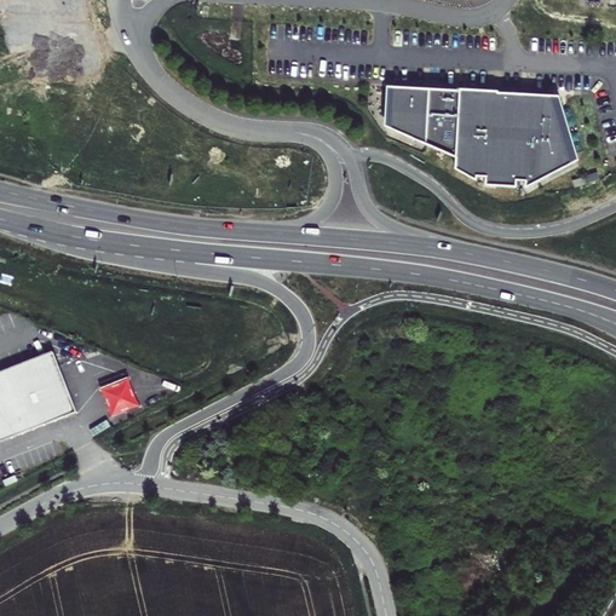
[(458,88),(390,85),(387,127),(454,155),(453,167),(475,178),(475,174),(483,174),(483,183),(514,184),(514,178),(523,179),(523,186),(570,161),(551,93),(496,91),(496,88),(458,87),(458,88)]
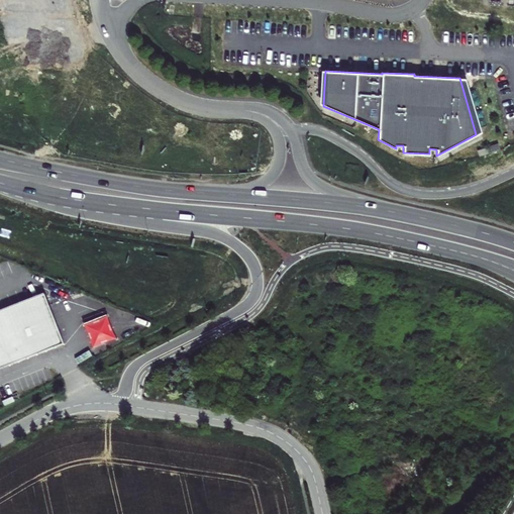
[(486,144),(488,150),(498,147),(496,141),(486,144)]
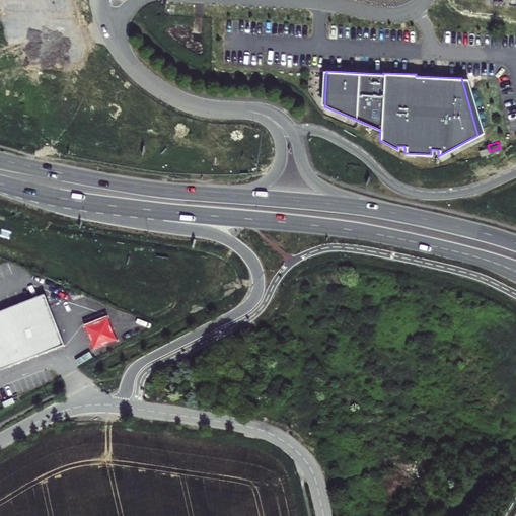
[(476,149),(478,155),(489,152),(487,146),(476,149)]
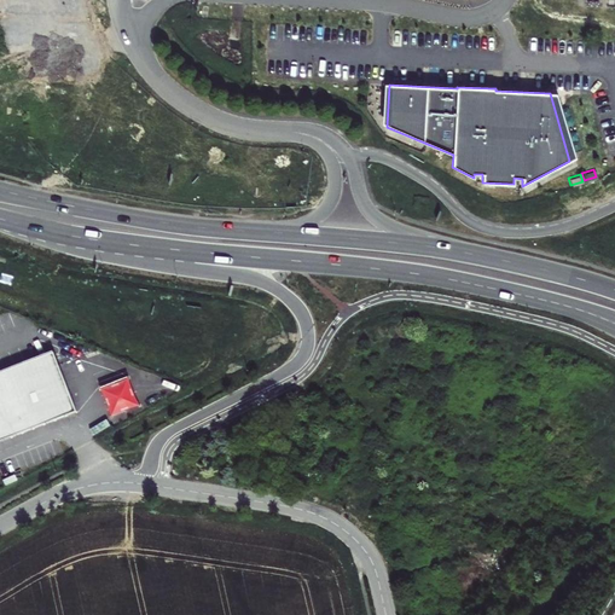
[(0,370),(42,354),(36,338),(0,353),(0,370)]
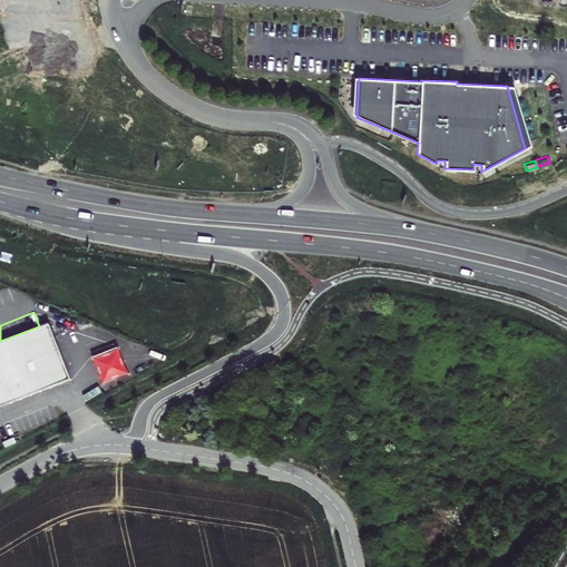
[(0,404),(69,378),(48,323),(39,326),(0,341),(0,404)]
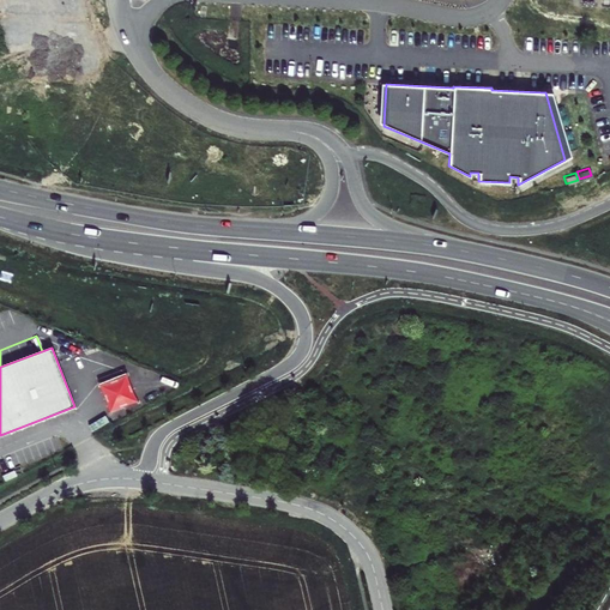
[(96,384),(108,412),(137,400),(125,373),(96,384)]
